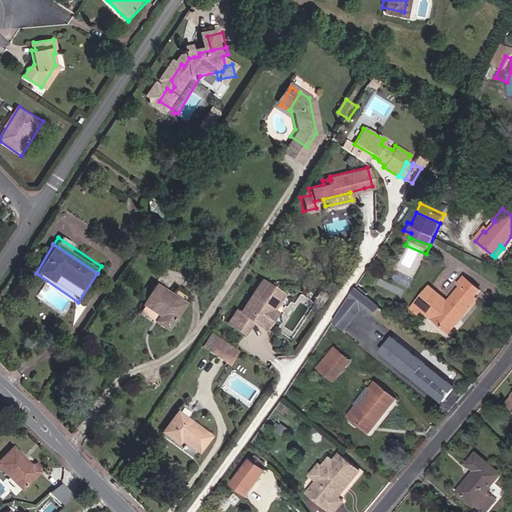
[(452,317),(455,319),(475,295),(472,294),(477,288),(461,275),(451,286),(454,288),(444,299),(432,289),(417,307),(420,309),(442,328),(452,317)]
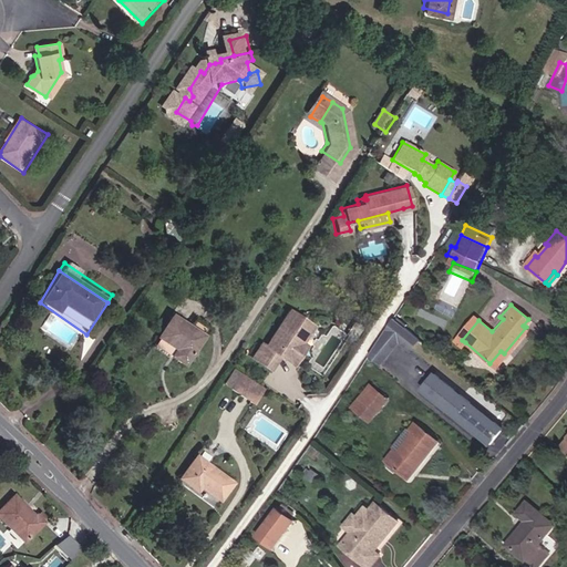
[(296,346),(299,341),(309,323),(285,310),(266,342),(270,344),(267,350),(258,346),(250,361),(269,371),(278,357),(281,356),(294,363),(299,353),(296,346)]
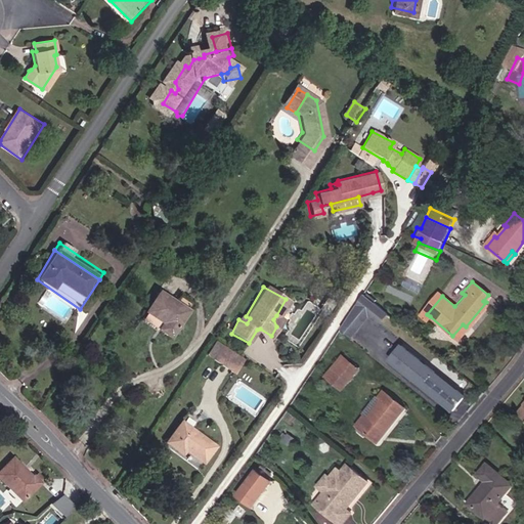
[(144,309),(158,317),(169,299),(157,291),(144,309)]
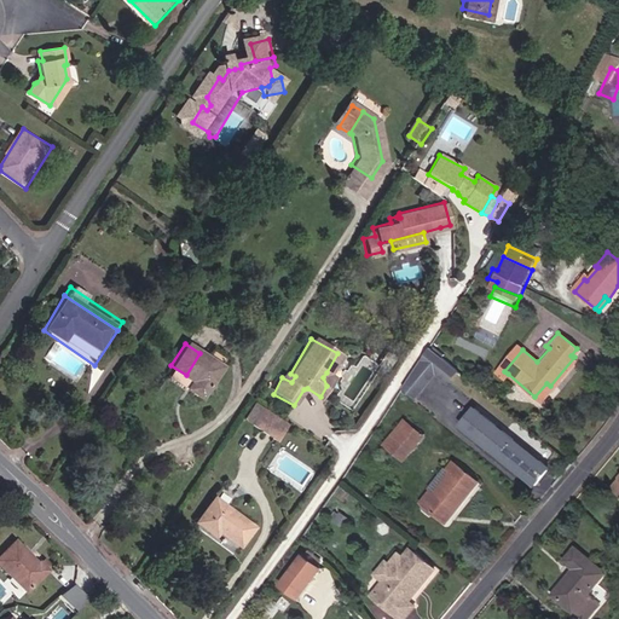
[(503,380),(508,374),(504,371),(522,350),(518,346),(495,372),(503,380)]
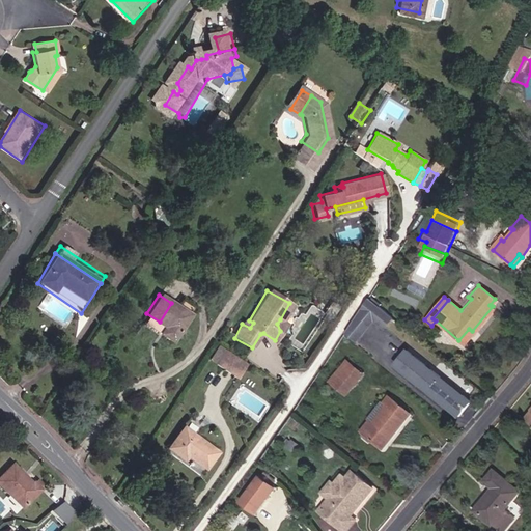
[(345,334),(360,342),(373,322),(388,330),(396,315),(368,298),(345,334)]
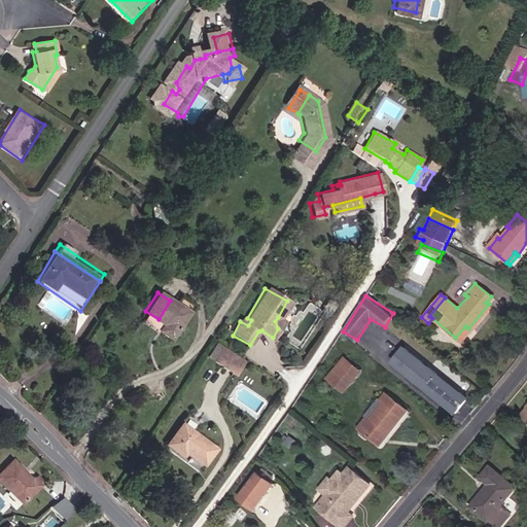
[(168,334),(172,332),(186,311),(170,301),(159,319),(162,322),(161,325),(163,332),(164,334),(168,334)]
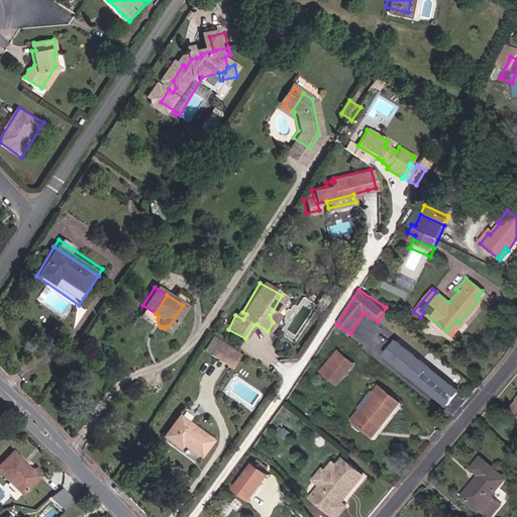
[(312,317),(319,321),(326,310),(319,305),(312,317)]
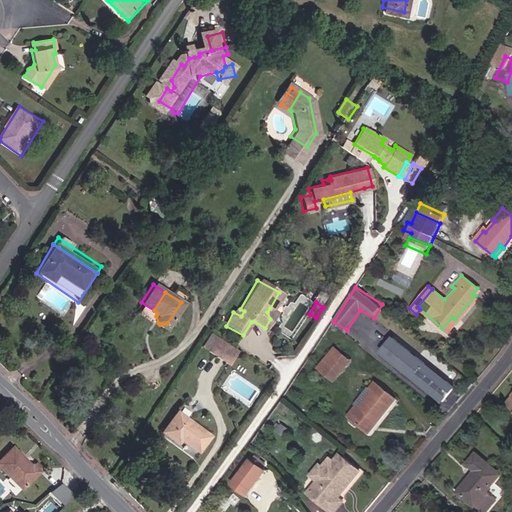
[(445,330),(455,319),(452,317),(442,328),(445,330)]
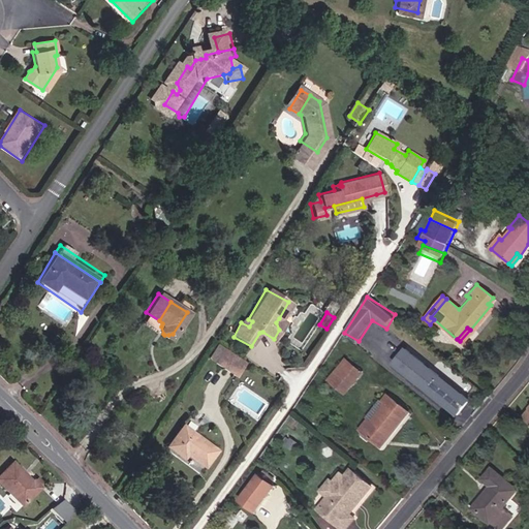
[(273,341),(274,339),(262,332),(259,333),(273,341)]
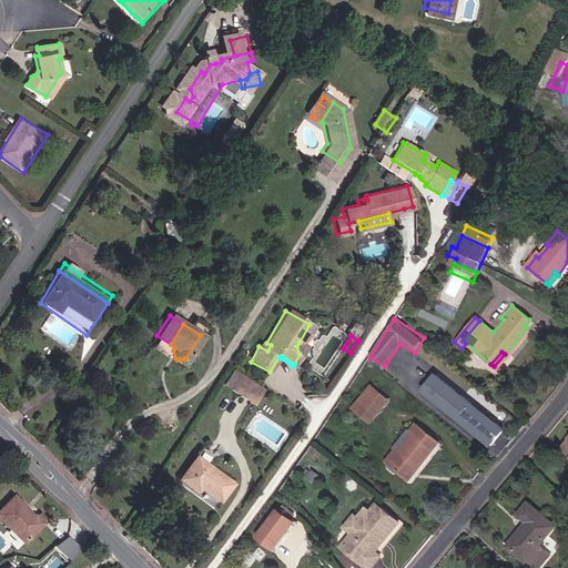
[(269,391),(245,375),(235,392),(259,406),(269,391)]
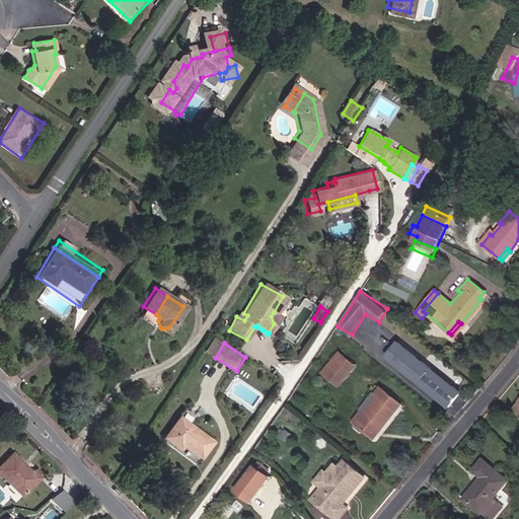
[(422,388),(435,371),(405,351),(404,353),(429,371),(418,385),(422,388)]
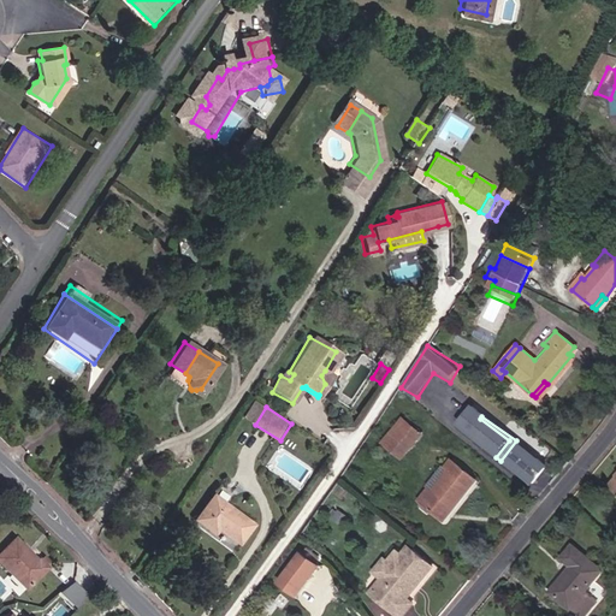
[(428,434),(408,418),(385,443),(407,460),(428,434)]
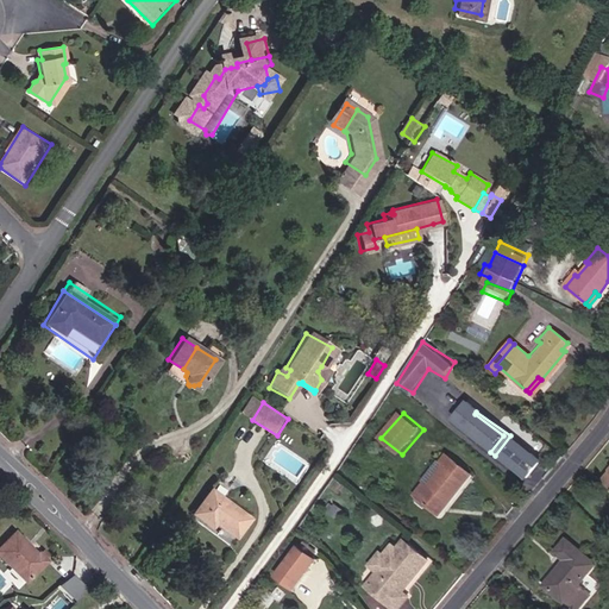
[(503,435),(475,414),(462,432),(490,452),(503,435)]
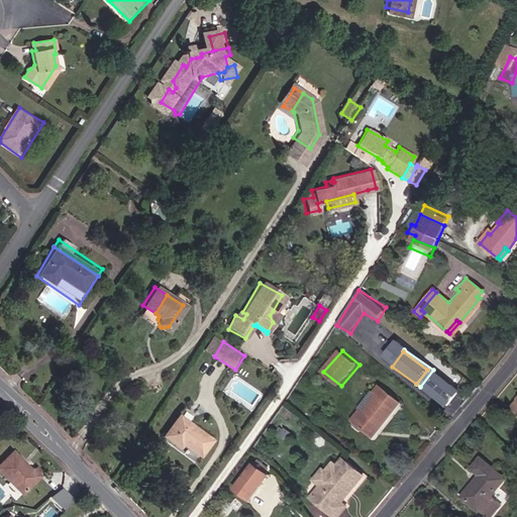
[(391,410),(389,408),(396,401),(377,386),(371,393),(369,392),(355,409),(357,410),(349,420),(366,433),(375,423),(378,425),(391,410)]
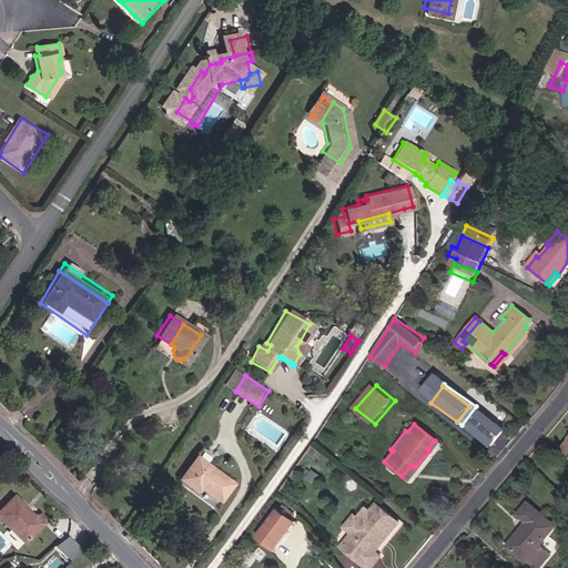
[(240,485),(200,456),(182,482),(203,497),(206,492),(225,505),(240,485)]
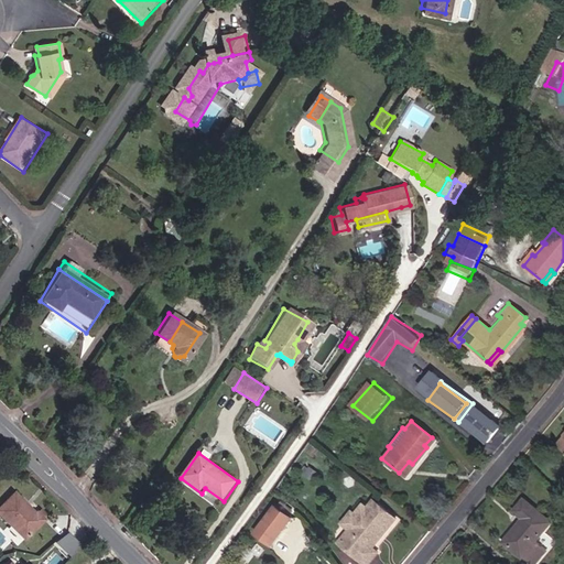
[(399,473),(403,476),(412,464),(409,462),(399,473)]
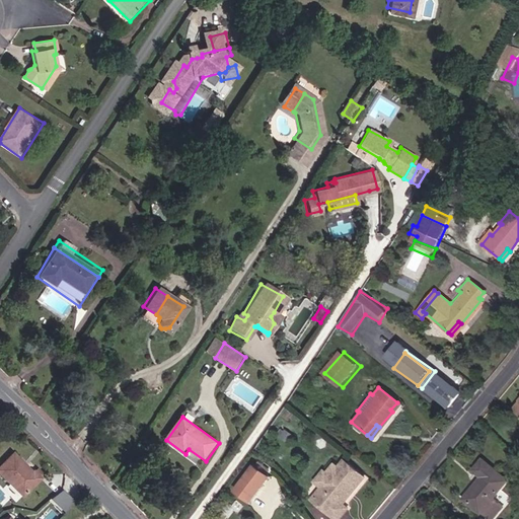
[(512,480),(485,458),(474,470),(483,477),(466,499),(492,518),(499,518),(508,508),(499,501),(512,480)]
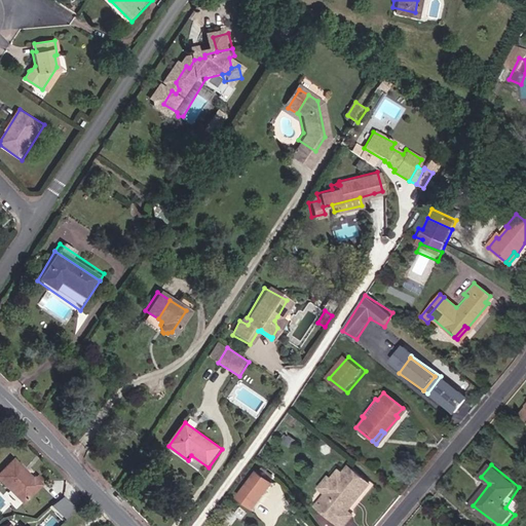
[(32,484),(30,481),(28,484),(17,474),(20,473),(11,465),(0,476),(0,485),(22,506),(38,490),(32,484)]
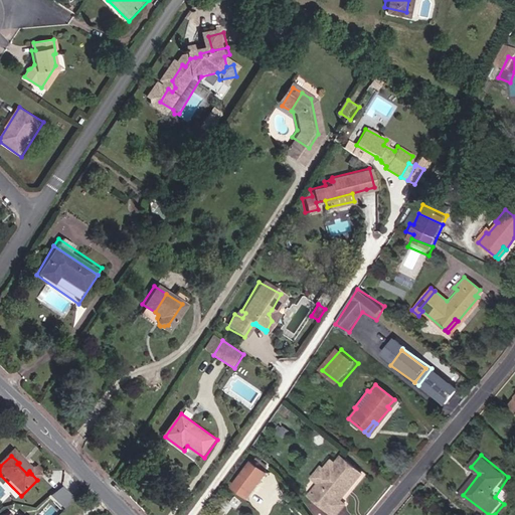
[(368,474),(345,456),(340,463),(337,460),(329,468),(326,466),(315,478),(323,485),(312,496),(334,514),(343,514),(352,505),(347,501),(368,474)]
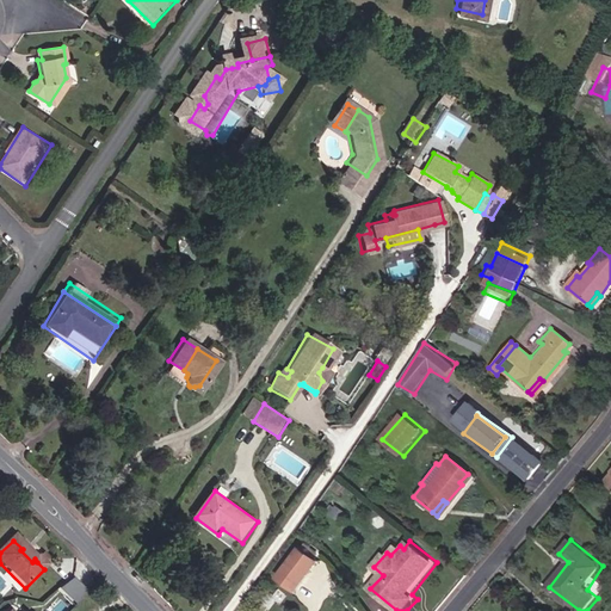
[(325,563),(304,548),(281,579),(300,594),(325,563)]
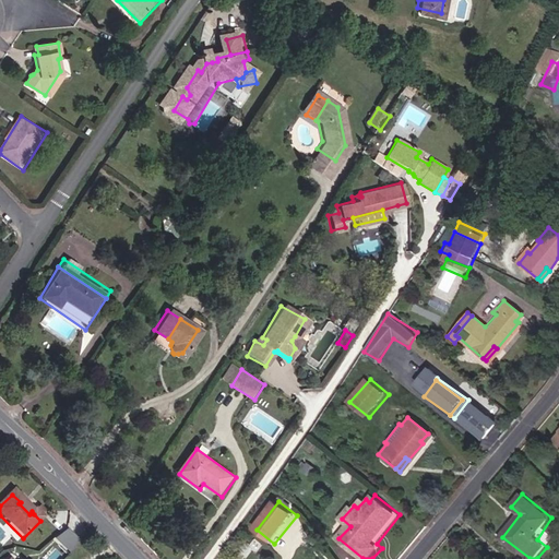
[(37,511),(34,514),(40,521),(44,518),(37,511)]
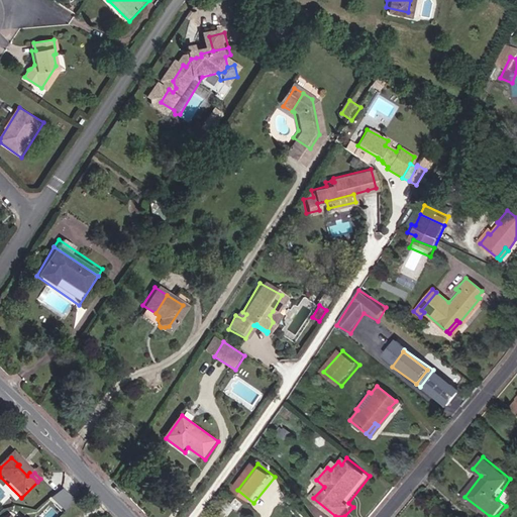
[(65,512),(74,503),(62,490),(52,498),(65,512)]
